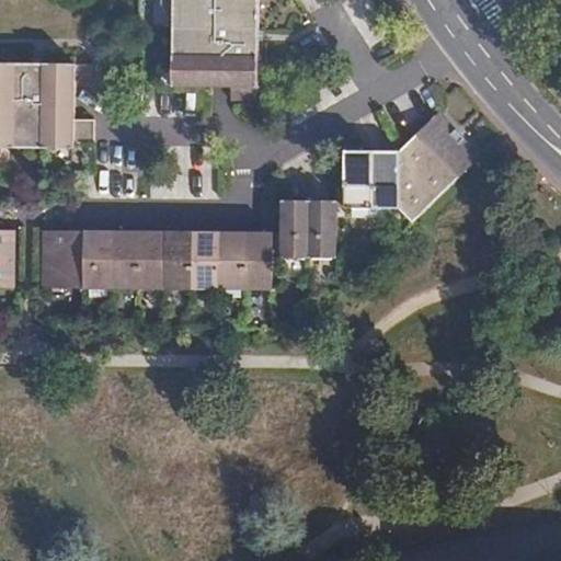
[(260,88),(259,0),(173,0),(173,87),(232,87),(260,88)]
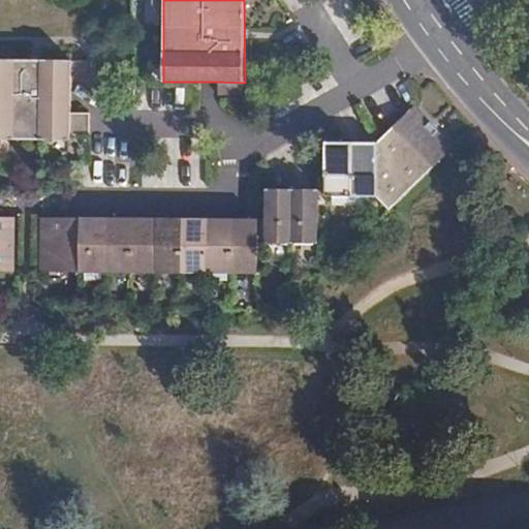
[(0,59),(0,139),(71,142),(71,135),(71,117),(71,75),(72,60),(0,59)]
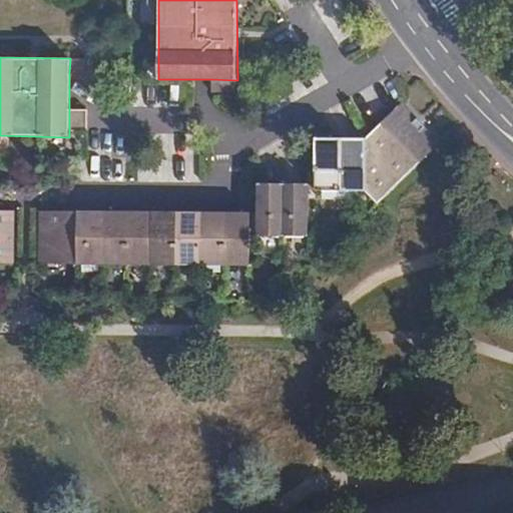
[(86,59),(70,58),(69,73),(86,74),(86,59)]
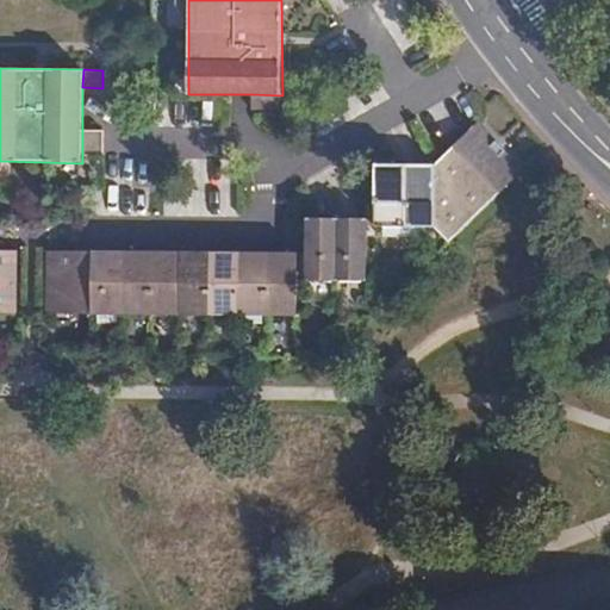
[(282,111),(282,95),(253,94),(253,111),(282,111)]
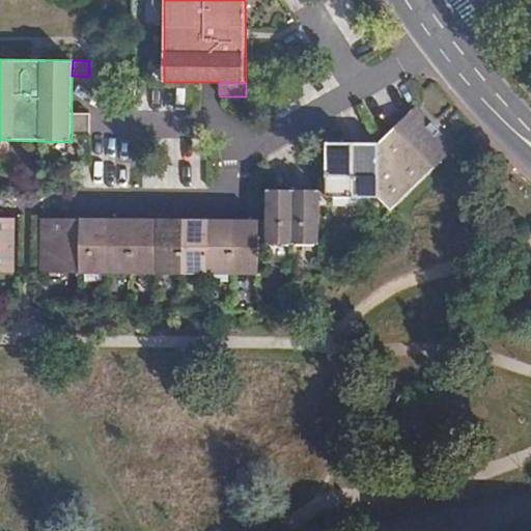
[(392,212),(457,147),(416,105),(380,143),(379,194),(379,198),(392,212)]
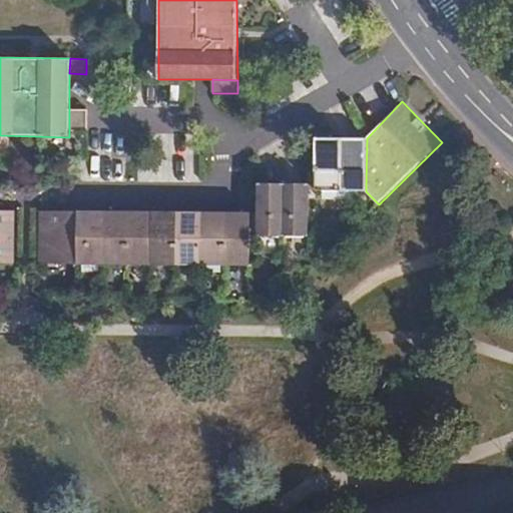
[(69,113),(69,131),(87,131),(87,114),(69,113)]
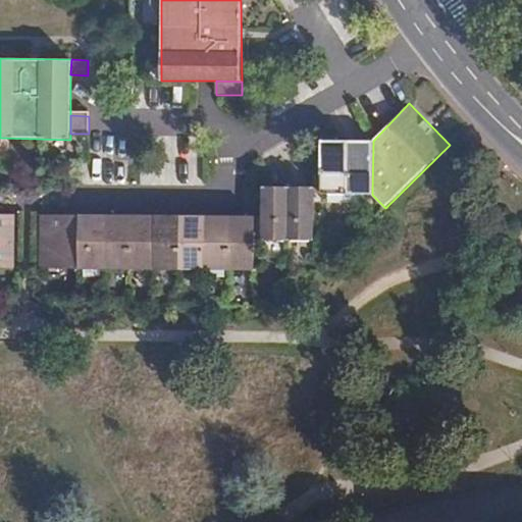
[(315,187),(315,191),(348,191),(349,141),(349,140),(318,140),(318,173),(315,174),(315,187)]
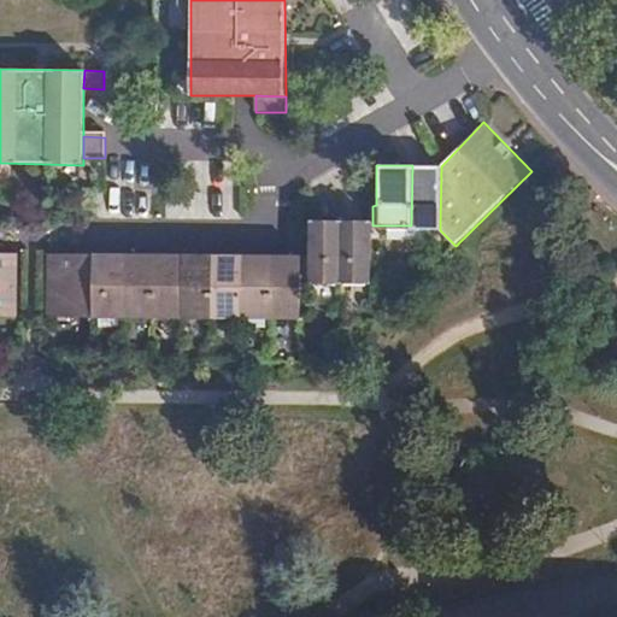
[(440,225),(441,166),(435,168),(412,165),(412,166),(411,225),(440,225)]
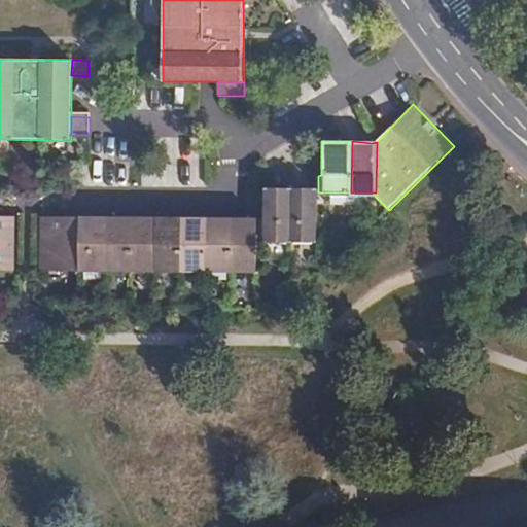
[(266,244),(291,244),(292,191),(266,190),(266,218),(266,244)]
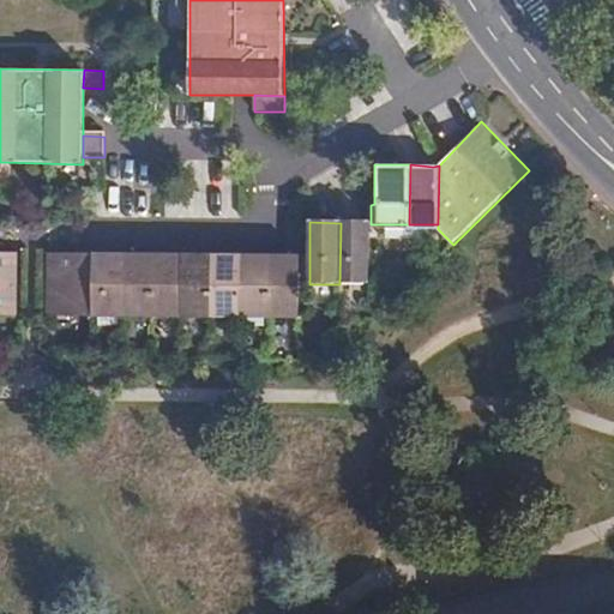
[(339,284),(369,284),(371,224),(341,223),(339,284)]
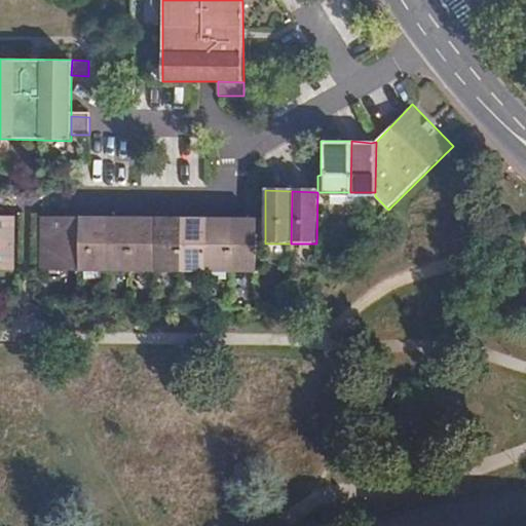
[(0,219),(0,271),(14,271),(14,265),(15,220),(0,219)]
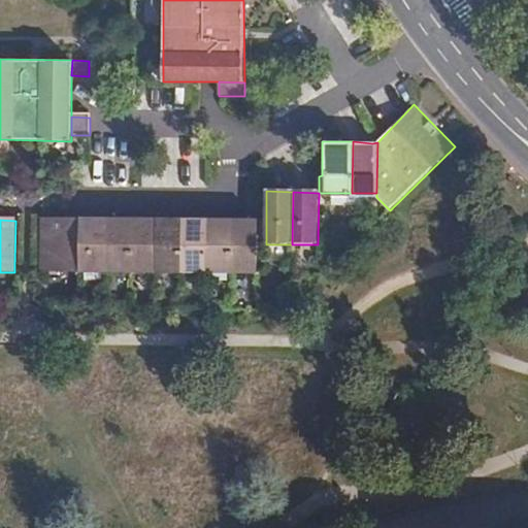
[(41,221),(40,266),(40,272),(81,272),(83,222),(41,221)]
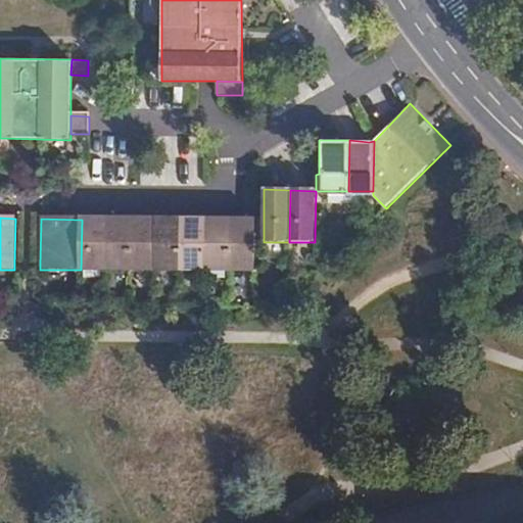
[(82,220),(81,270),(105,270),(106,220),(82,220)]
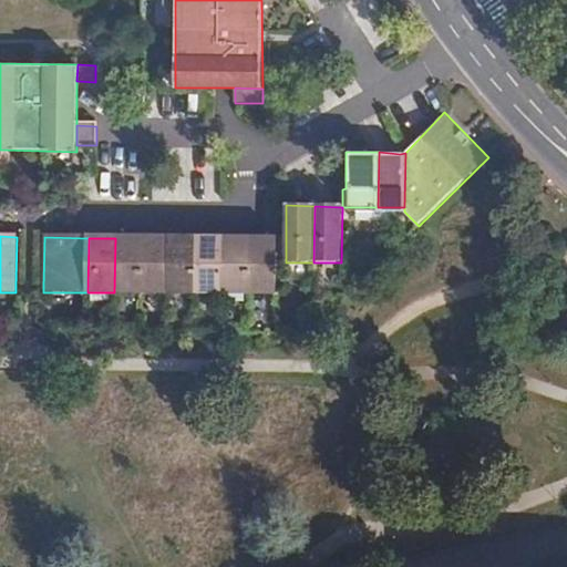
[(115,238),(114,292),(142,294),(142,238),(115,238)]
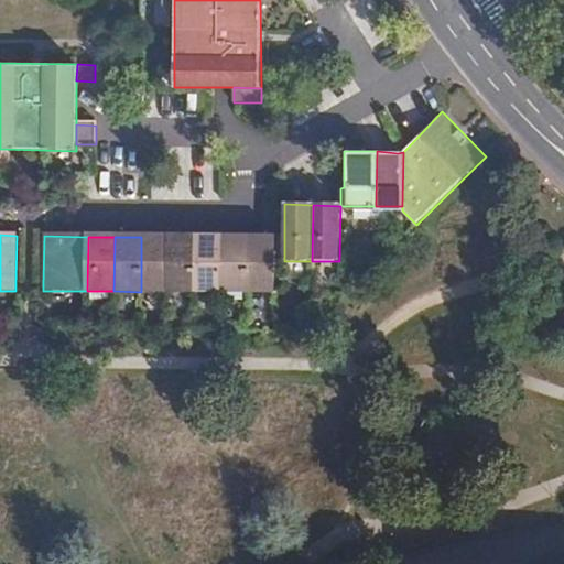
[(167,237),(141,237),(141,292),(167,292),(167,237)]
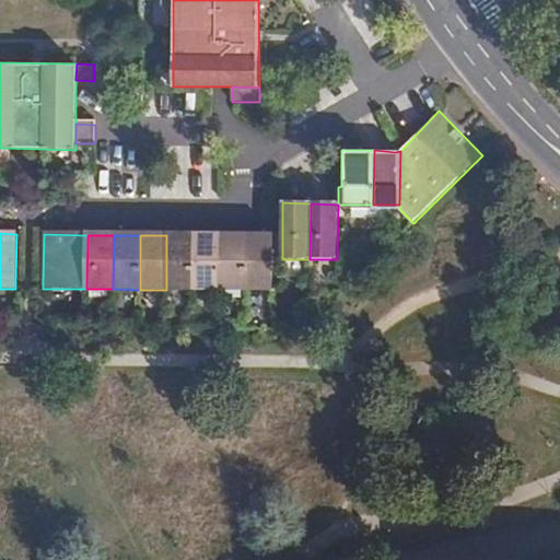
[(193,235),(166,235),(166,290),(193,290),(193,235)]
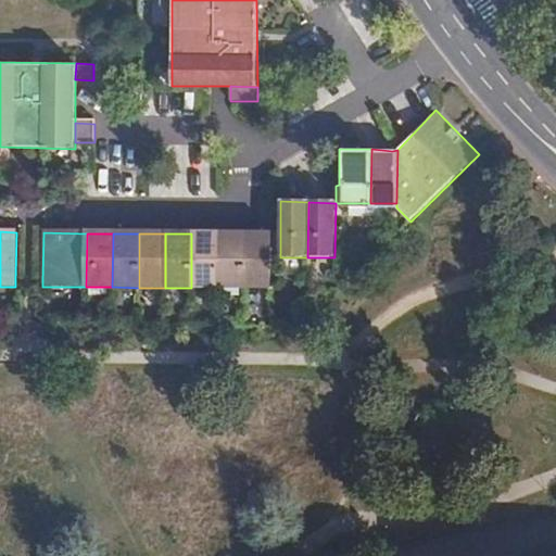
[(191,234),(191,288),(217,288),(218,235),(191,234)]
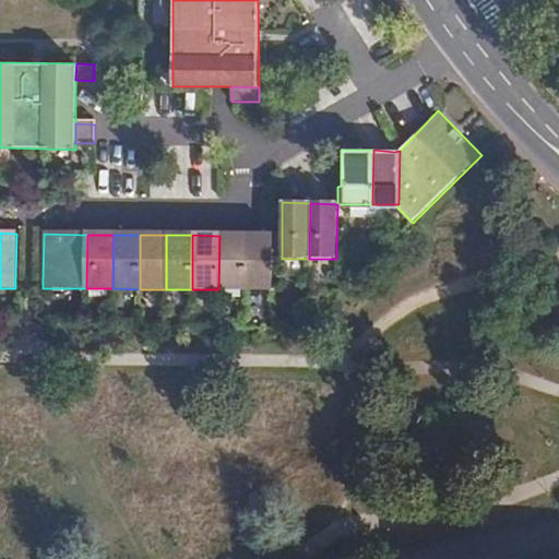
[(219,236),(218,289),(246,289),(246,236),(219,236)]
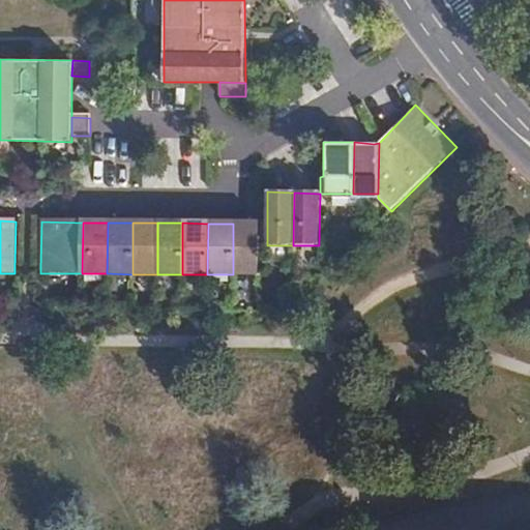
[(233,224),(233,274),(259,274),(259,224),(233,224)]
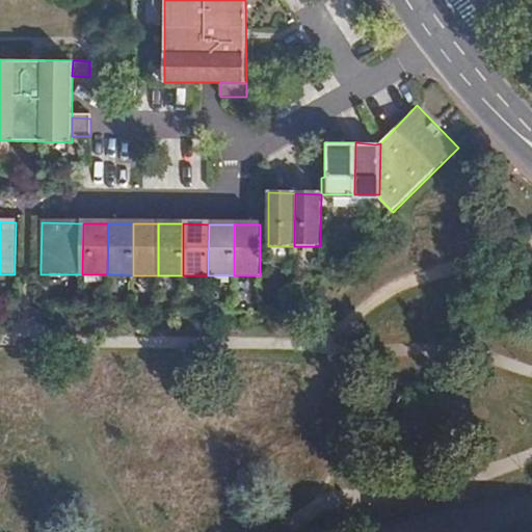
All buildings are outlined.
